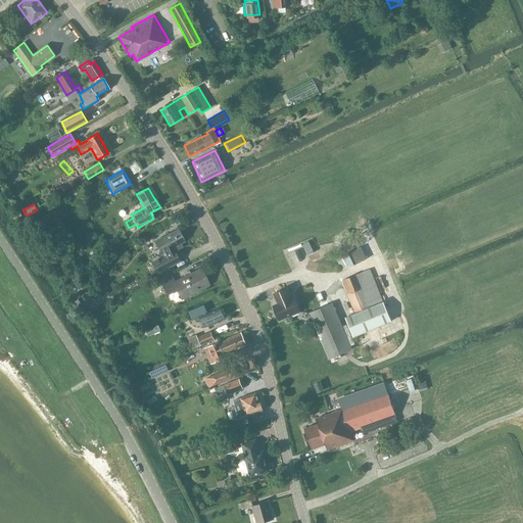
[(11,216),(14,221),(21,217),(18,211),(11,216)]
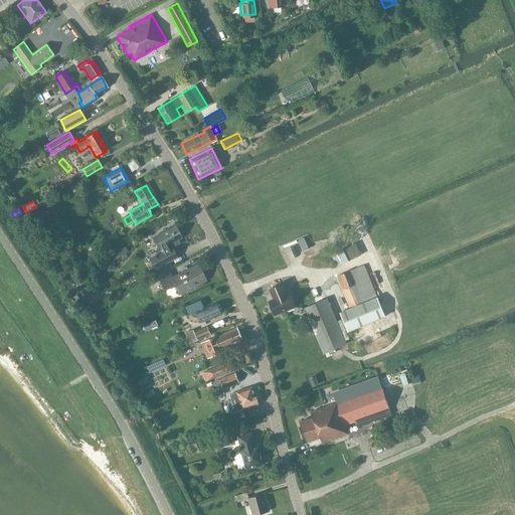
[(152,238),(158,249),(147,255),(154,269),(178,256),(172,246),(179,242),(178,240),(182,238),(175,225),(152,238)]
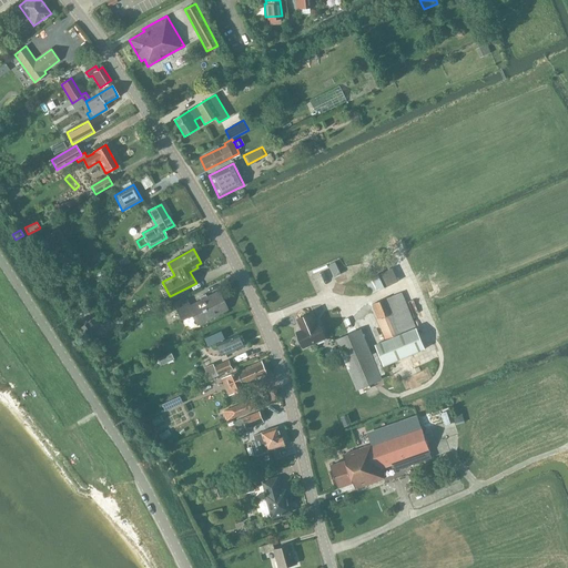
[(398,252),(389,255),(394,266),(381,272),(386,284),(408,275),(398,252)]
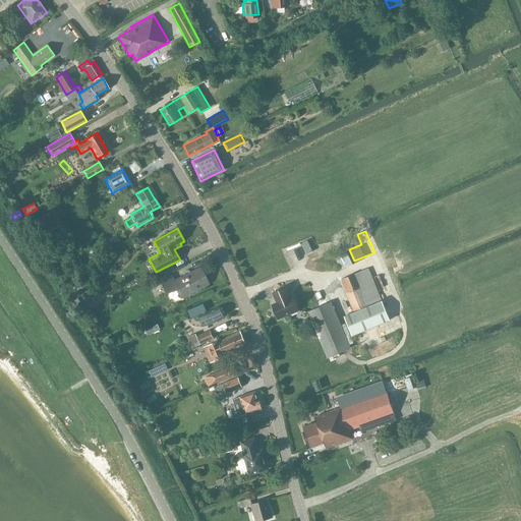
[(337,255),(343,268),(354,263),(349,250),(337,255)]
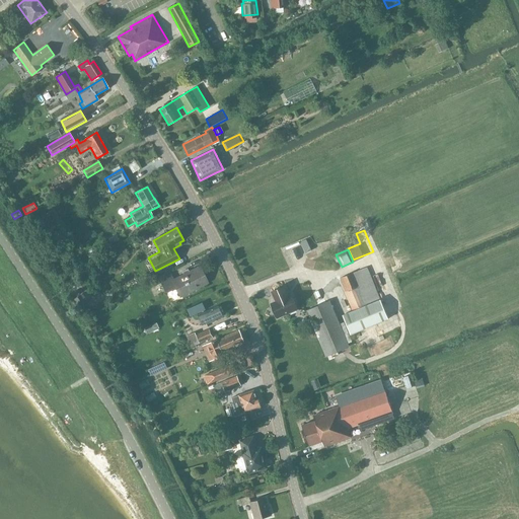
[(157,278),(164,292),(175,286),(181,297),(206,284),(198,268),(173,281),(169,272),(157,278)]
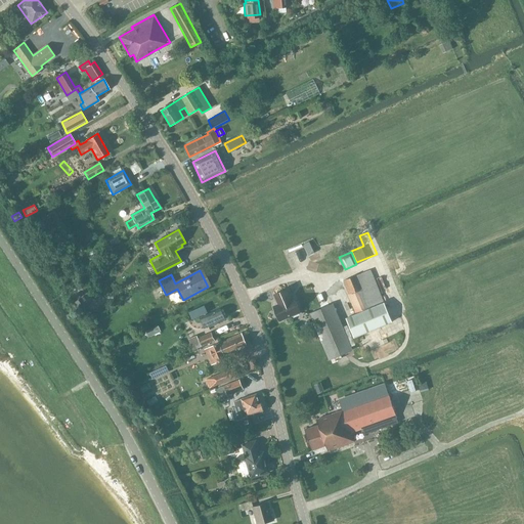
[(344,281),(356,313),(346,317),(349,324),(354,337),(392,321),(384,302),(372,270),(344,281)]
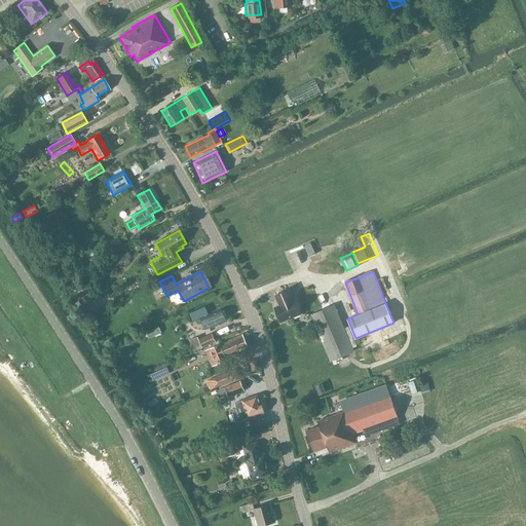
[(275,308),(282,323),(302,314),(296,299),(293,301),(289,291),(275,296),(279,306),(275,308)]
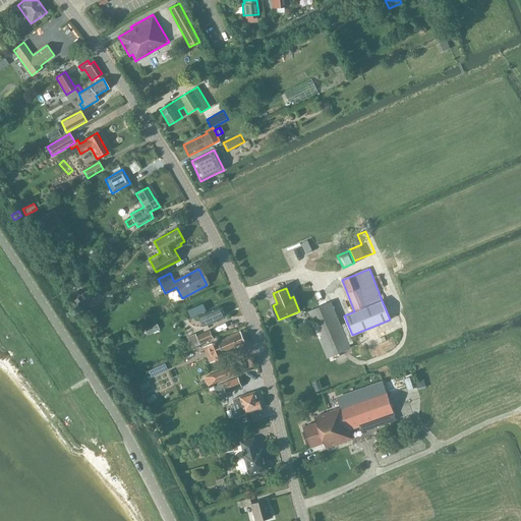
[(82,295),(73,301),(80,312),(90,306),(82,295)]
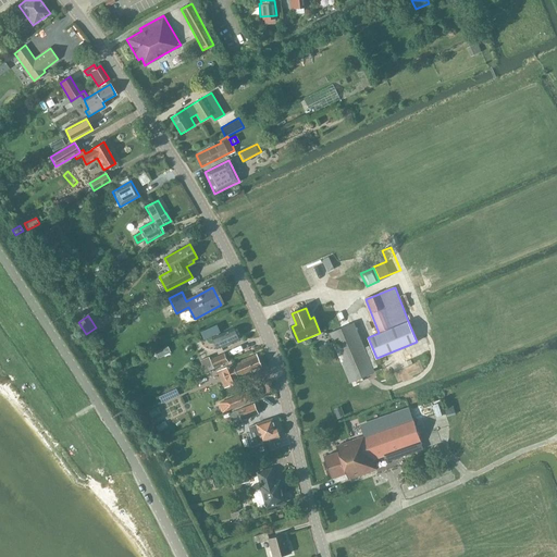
[(355,323),(330,334),(341,359),(350,383),(375,373),(355,323)]
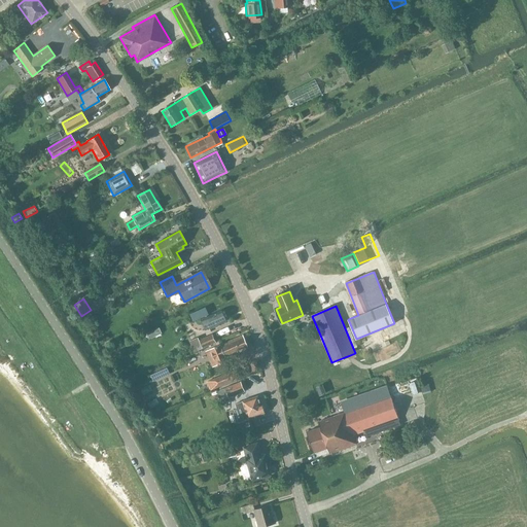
[(203,320),(207,329),(212,327),(213,329),(218,326),(218,325),(226,321),(222,311),(203,320)]
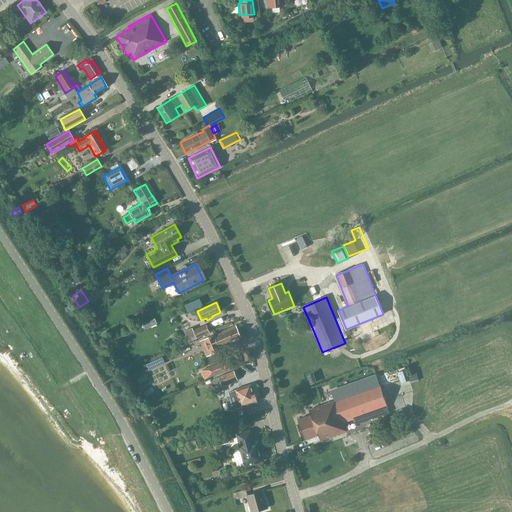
[(194,331),(198,339),(210,333),(206,325),(194,331)]
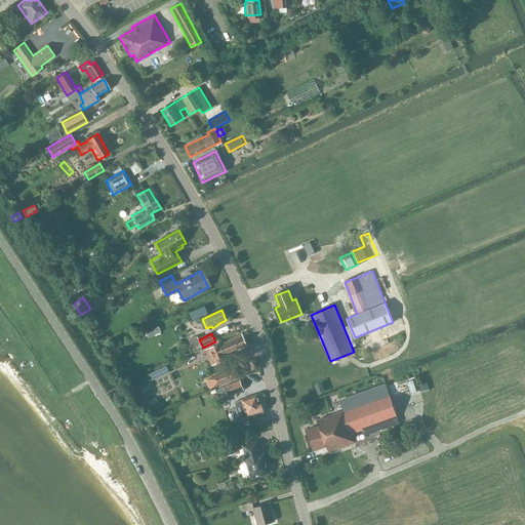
[(224,355),(246,346),(242,334),(209,349),(215,364),(226,360),(224,355)]
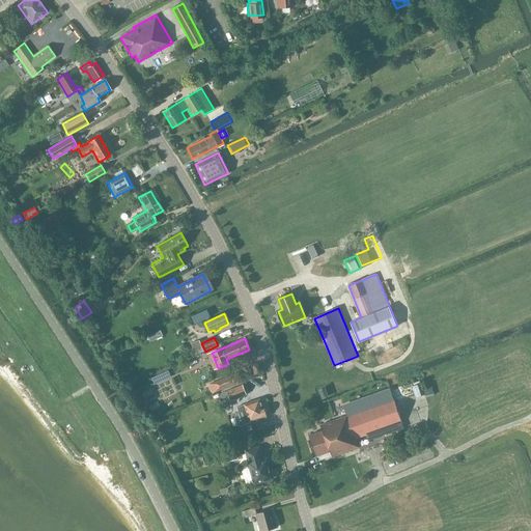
[(192,343),(196,354),(204,351),(199,340),(192,343)]
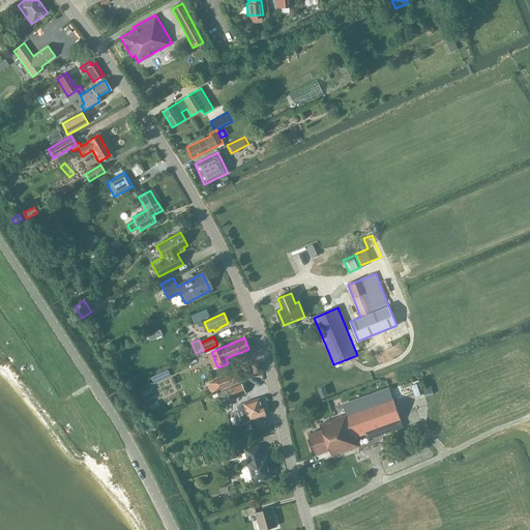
[(236,373),(209,384),(212,392),(240,381),(236,373)]
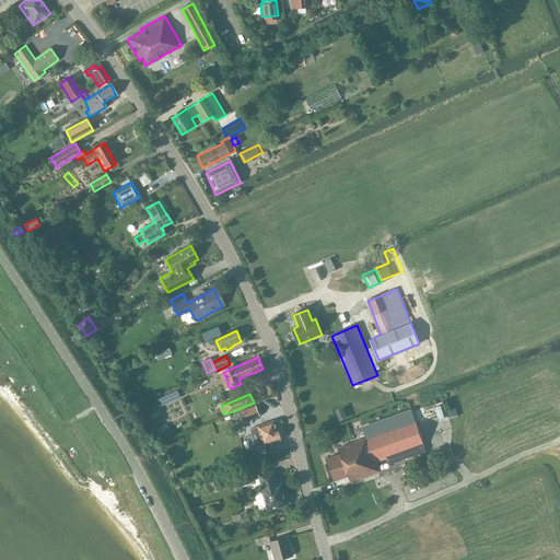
[(166,396),(161,398),(164,405),(170,403),(166,396)]
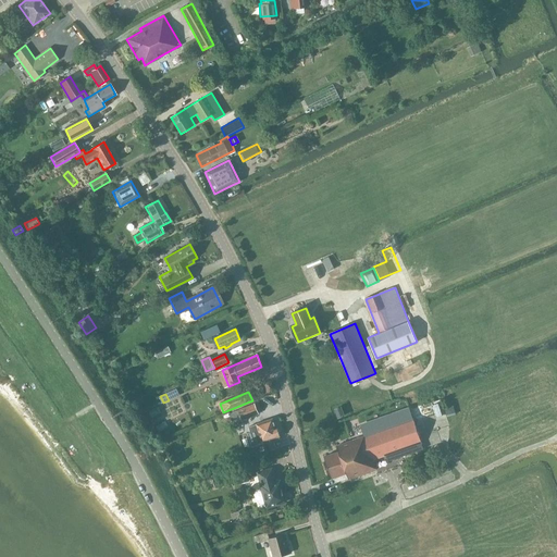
[(256,404),(238,410),(243,421),(260,415),(256,404)]
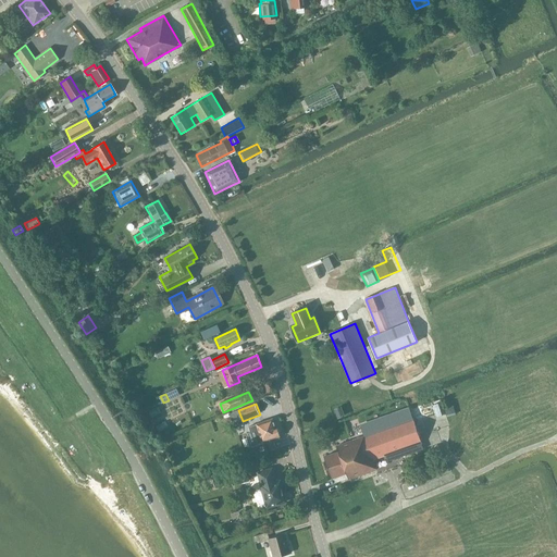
[(452,405),(444,407),(446,416),(454,413),(452,405)]
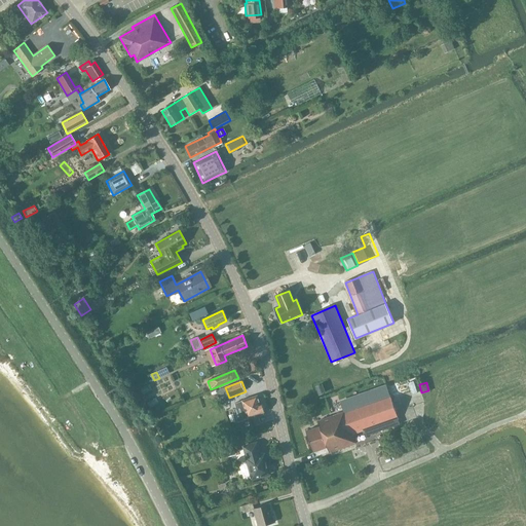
[(320,426),(307,430),(314,451),(328,447),(330,452),(355,443),(352,435),(365,430),(367,436),(400,424),(398,418),(399,418),(390,395),(389,396),(386,385),(340,402),(344,412),(317,421),(320,426)]
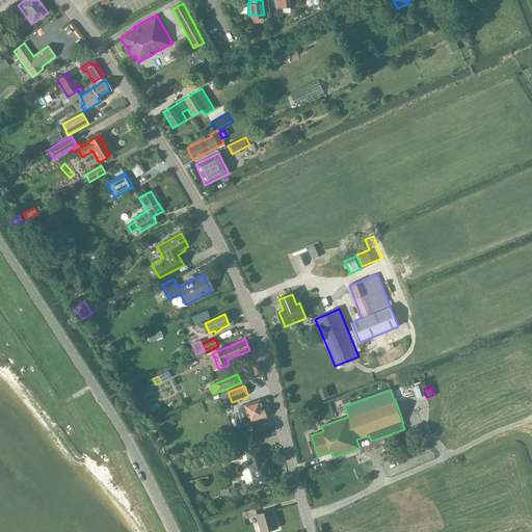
[(329,397),(327,390),(320,392),(323,399),(329,397)]
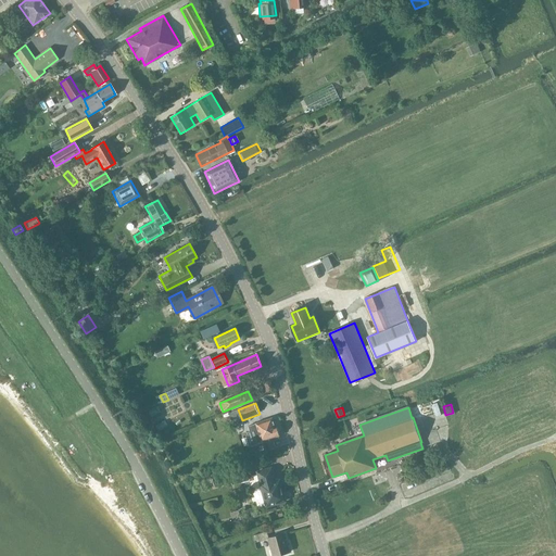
[(248,432),(252,446),(262,442),(263,443),(279,439),(278,436),(279,436),(276,422),(274,422),(273,418),(249,426),(250,431),(248,432)]
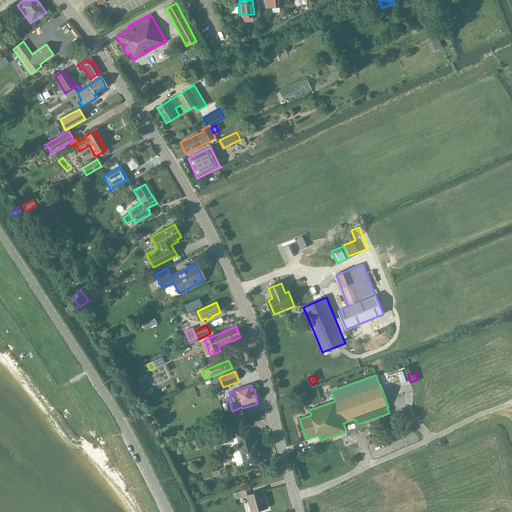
[(211,433),(215,445),(229,441),(226,429),(211,433)]
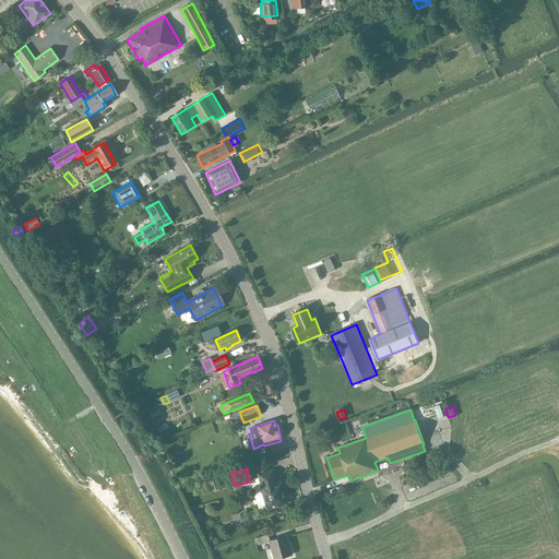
[(259,474),(263,488),(262,488),(269,509),(287,503),(282,483),(276,484),(273,471),(259,474)]
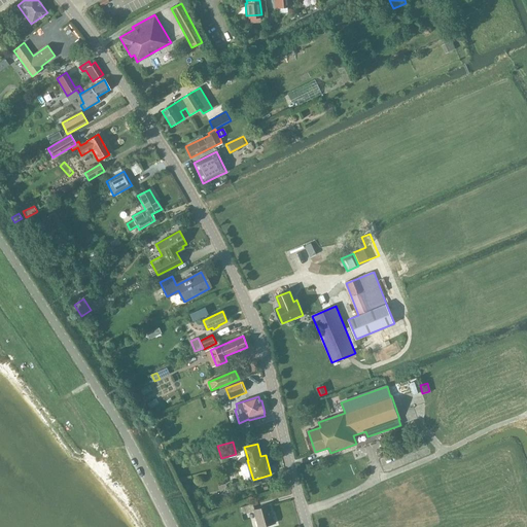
[(254,513),(258,526),(266,526),(276,524),(270,504),(254,510),(252,503),(240,506),(242,516),(254,513)]
